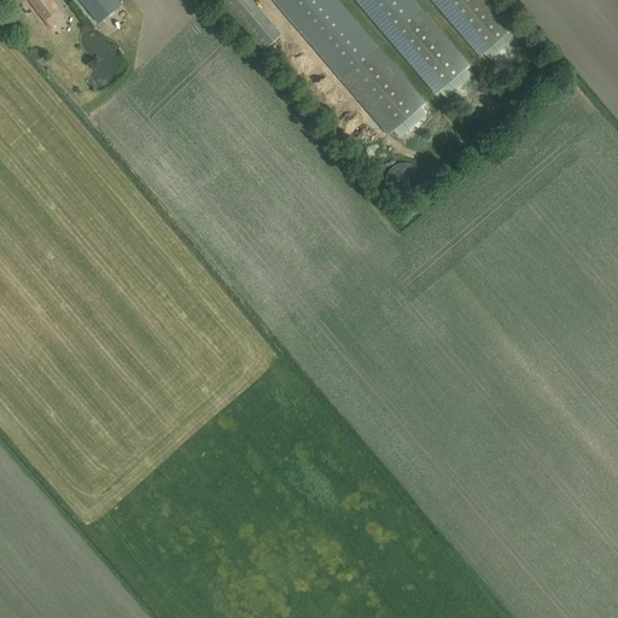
[(28,0),(44,21),(59,9),(52,0),(23,0),(24,0),(28,0)]
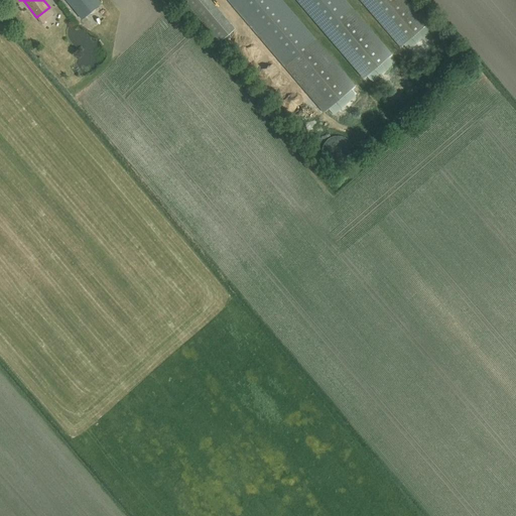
[(101,3),(99,0),(67,0),(82,18),(101,3)]
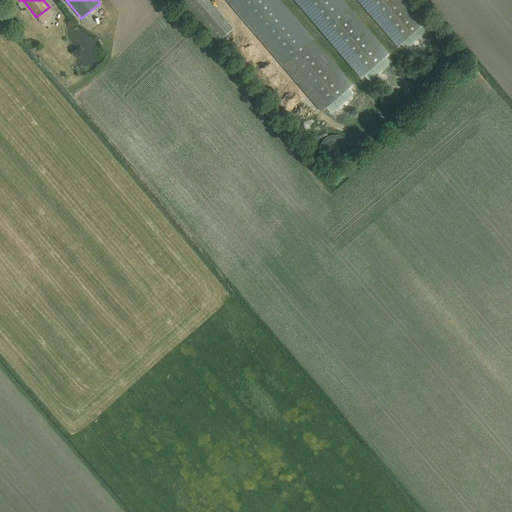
[(233,27),(209,0),(182,0),(217,40),(233,27)]
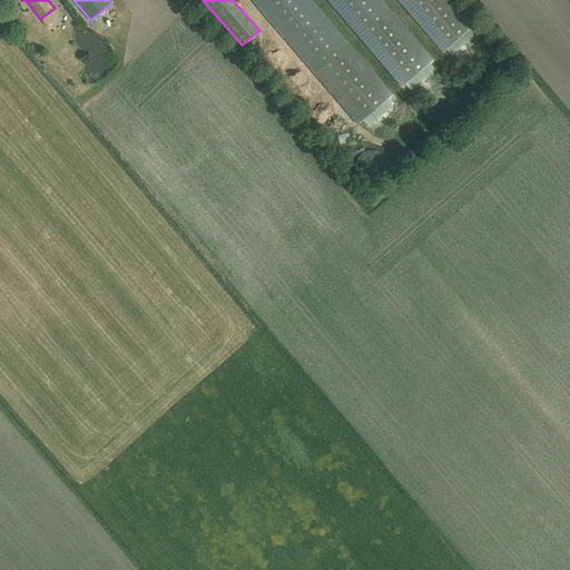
[(393,95),(351,45),(312,0),(252,0),(359,125),(393,95)]
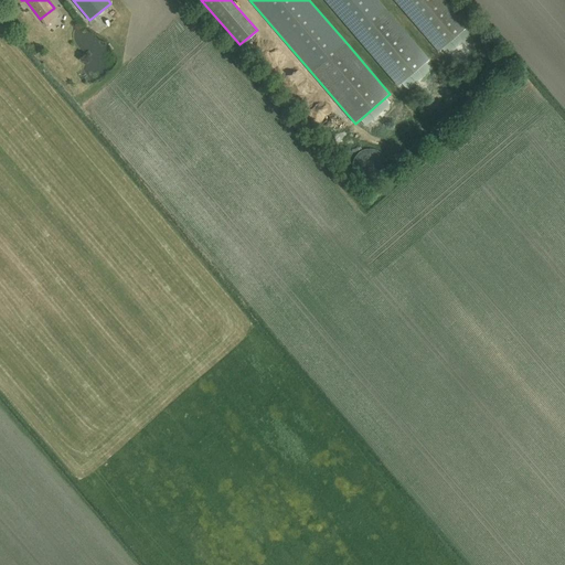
[(327,0),(358,35),(401,85),(430,59),(379,0),(327,0)]
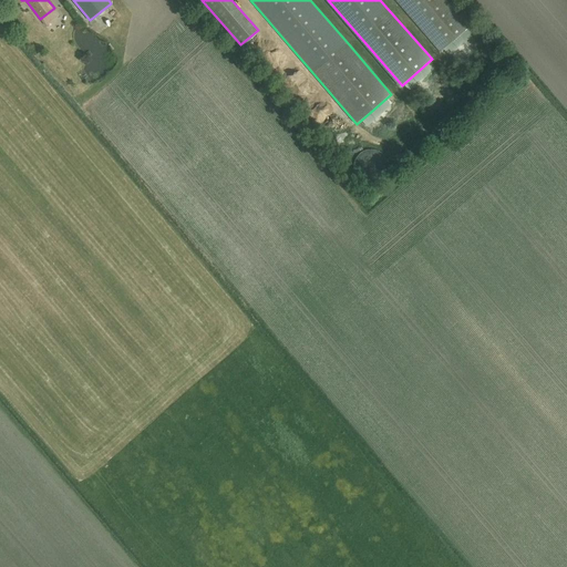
[(395,0),(397,1),(440,52),(470,26),(447,0),(395,0)]
